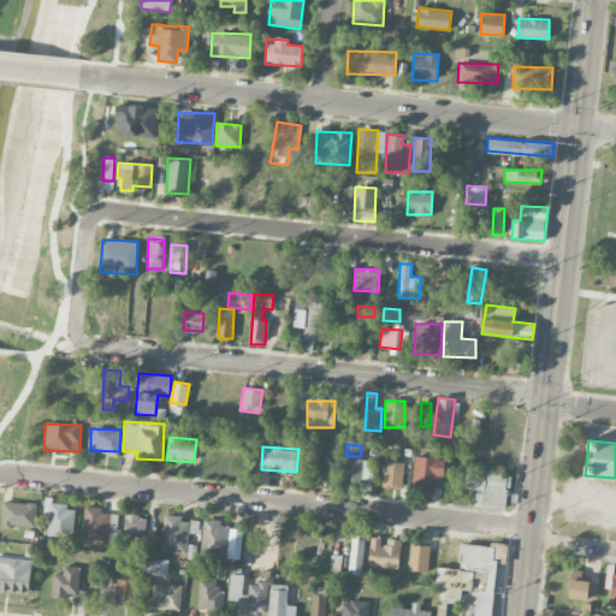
[(414,456),(413,489),(442,490),(444,457),(414,456)]
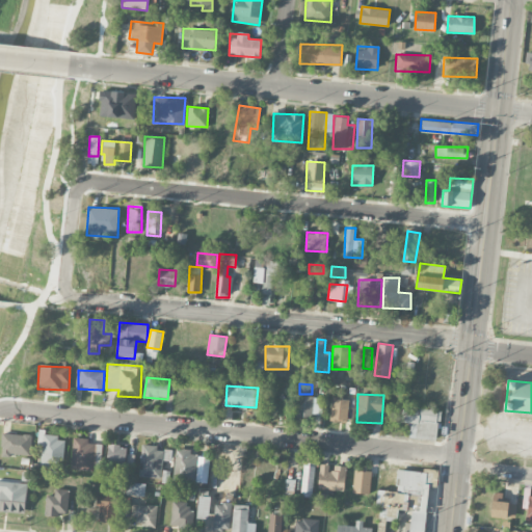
[(322,401),(314,401),(315,395),(297,395),(296,418),(313,418),(313,414),(322,414),(322,401)]
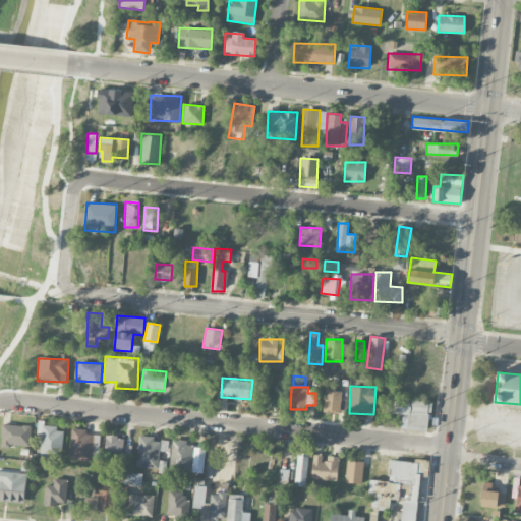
[(324,411),(340,412),(341,391),(325,390),(324,411)]
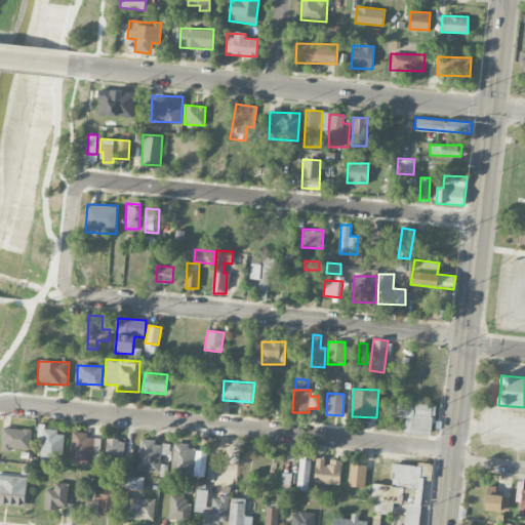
[(404,433),(432,434),(433,403),(397,402),(396,417),(405,417),(404,433)]
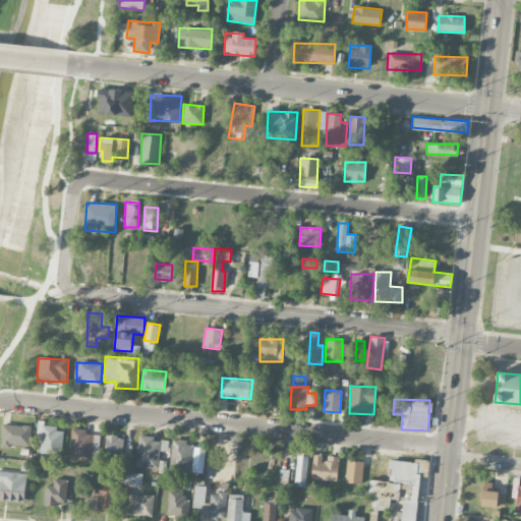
[(63,428),(44,426),(45,420),(41,420),(37,461),(60,463),(63,428)]
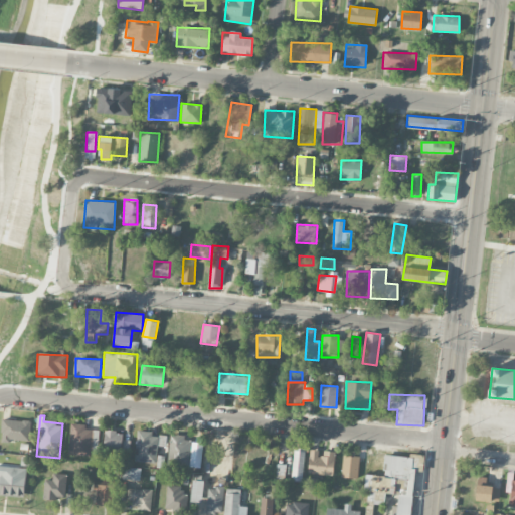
[(0,440),(30,441),(30,420),(1,419),(0,440)]
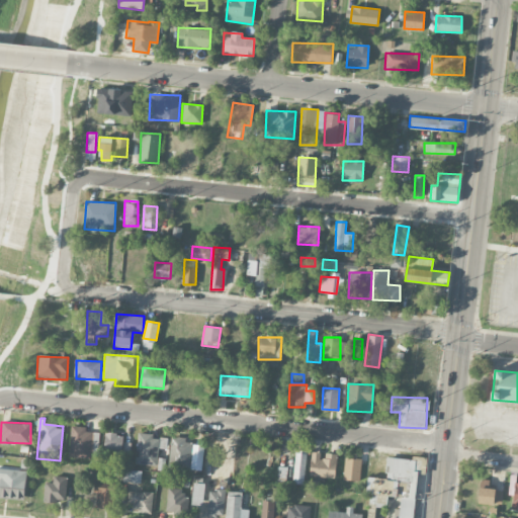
[(90,457),(91,428),(70,427),(69,456),(90,457)]
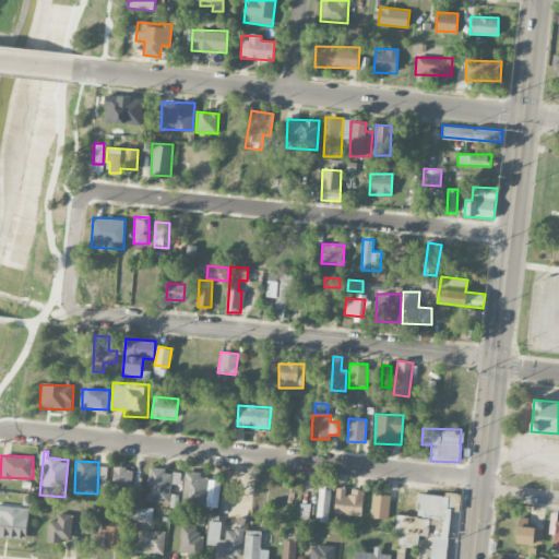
[(132,487),(133,468),(114,467),(113,487),(132,487)]
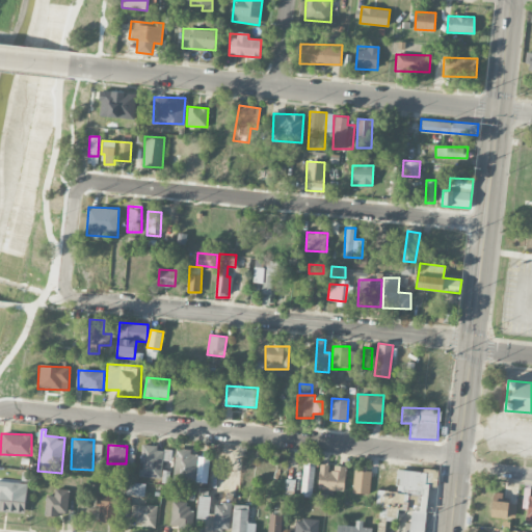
[(162,478),(163,461),(171,461),(171,450),(158,449),(158,445),(140,445),(139,476),(162,478)]
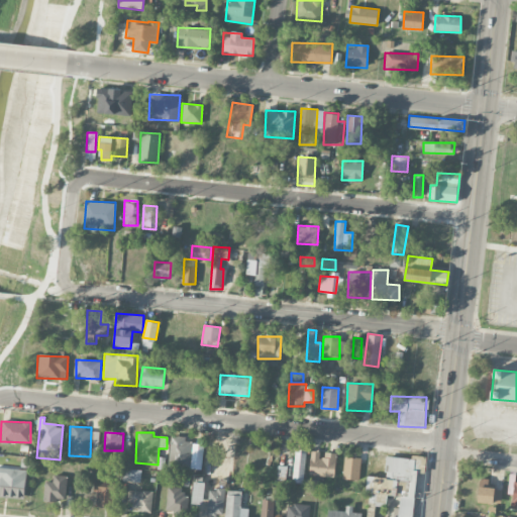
[(168,467),(190,469),(192,438),(171,436),(168,467)]
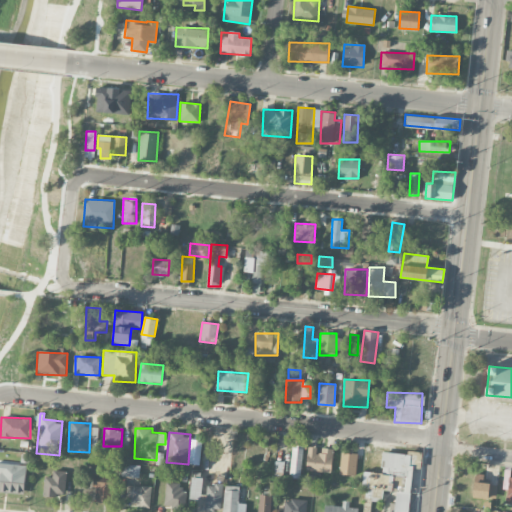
[(300,479),(304,446),(293,444),(289,477),(300,479)]
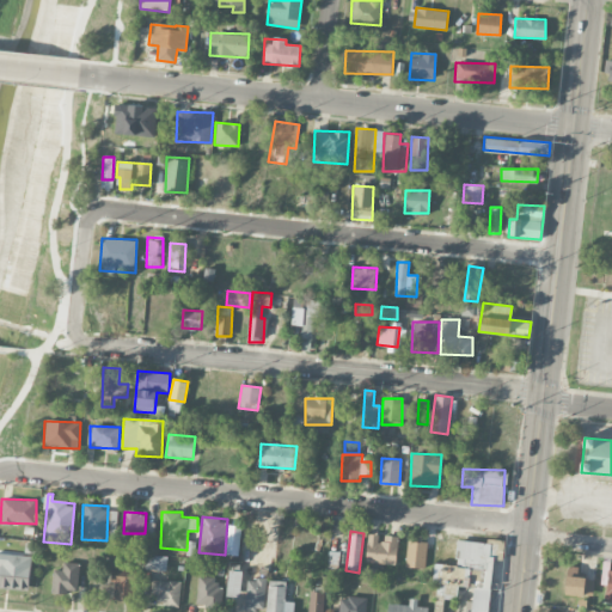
[(381,534),(367,533),(365,563),(397,564),(398,536),(381,534)]
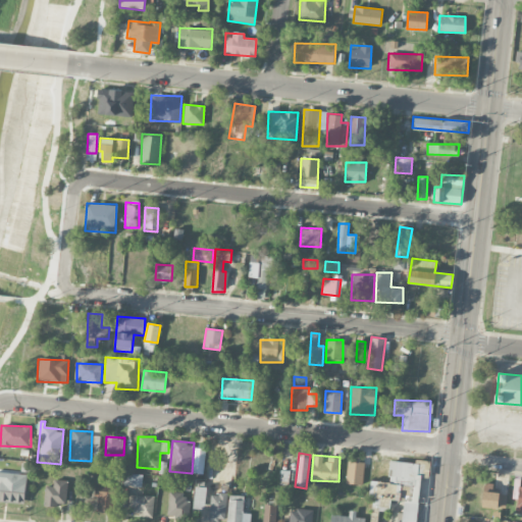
[(416,521),(422,464),(389,461),(387,482),(370,480),(369,497),(372,497),(369,521),(386,521),(389,500),(404,501),(402,512),(398,512),(396,521),(416,521)]
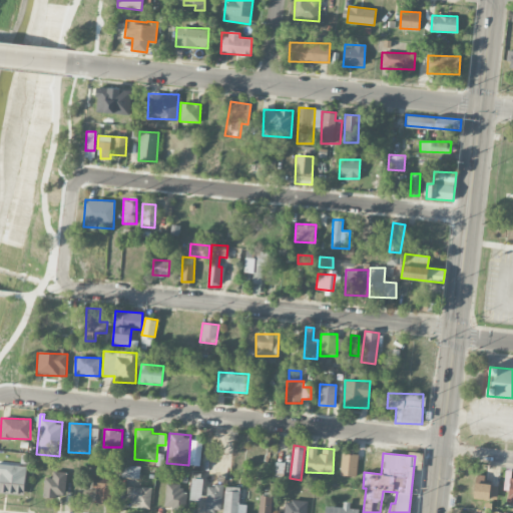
[(357,476),(358,454),(341,454),(340,475),(357,476)]
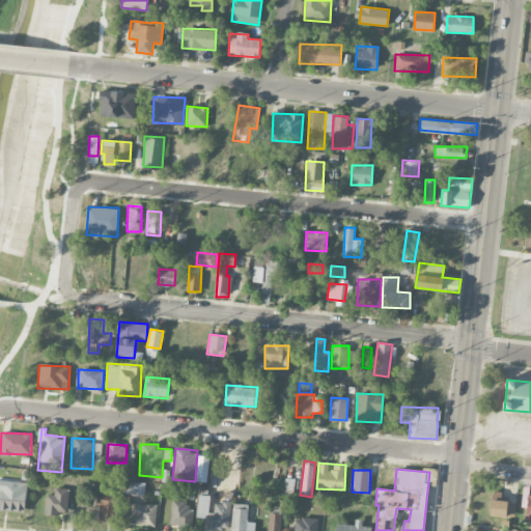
[(284,494),(295,494),(295,478),(285,478),(284,494)]
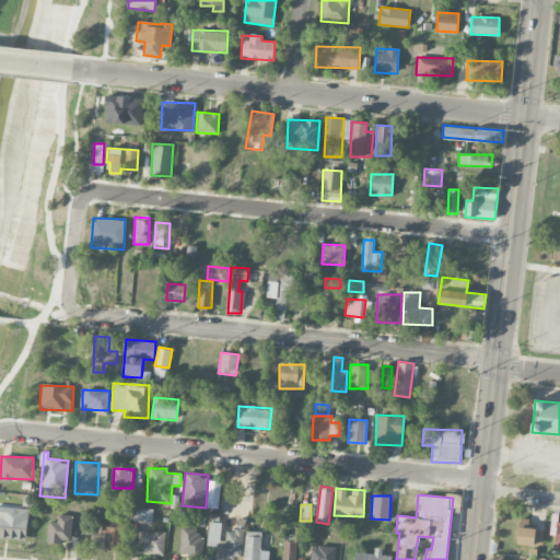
[(27,508),(0,505),(0,537),(27,539),(27,508)]
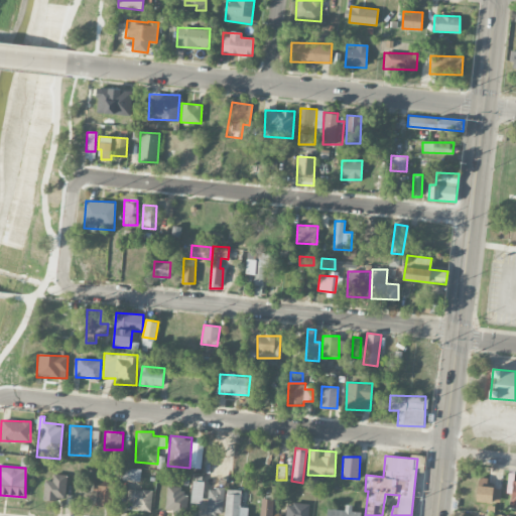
[(140,470),(124,467),(122,479),(139,481),(140,470)]
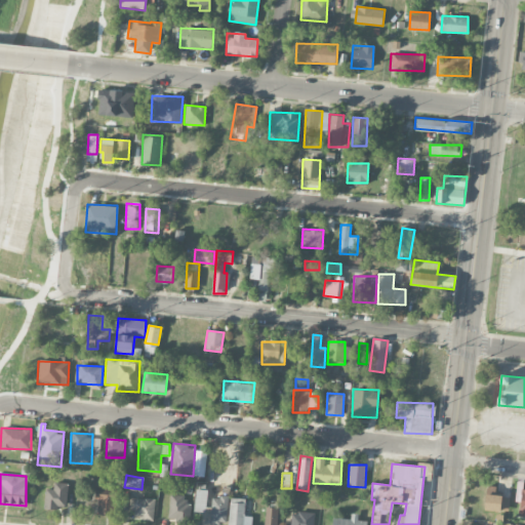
[(54,489),(44,488),(43,508),(66,509),(67,483),(54,482),(54,489)]
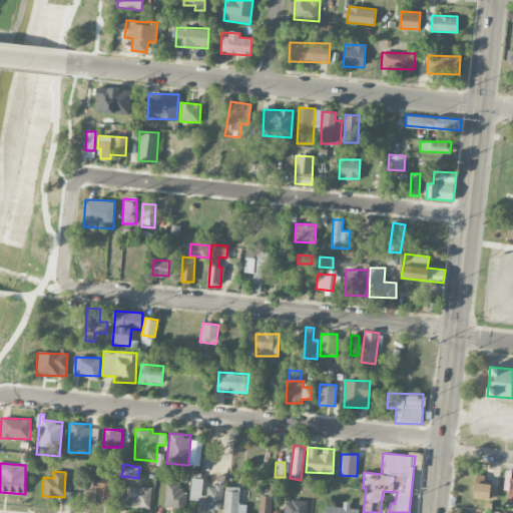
[(497,484),(485,483),(485,475),(475,474),(474,498),(497,499),(497,484)]
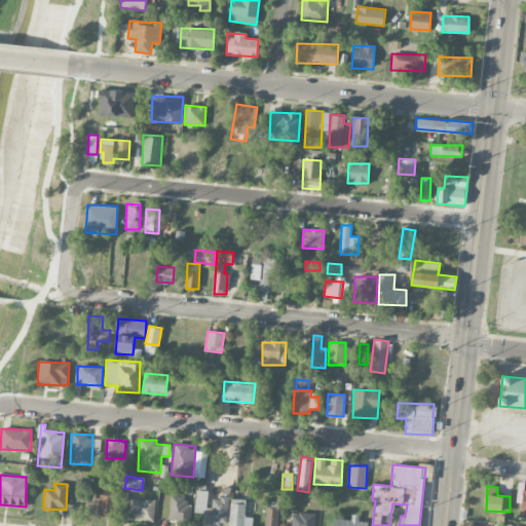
[(209,491),(196,490),(194,512),(205,513),(209,491)]
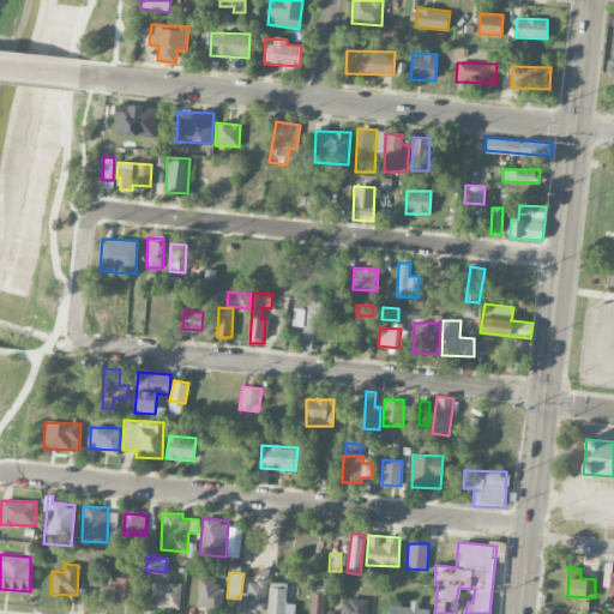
[(134,602),(136,578),(113,577),(112,601),(134,602)]
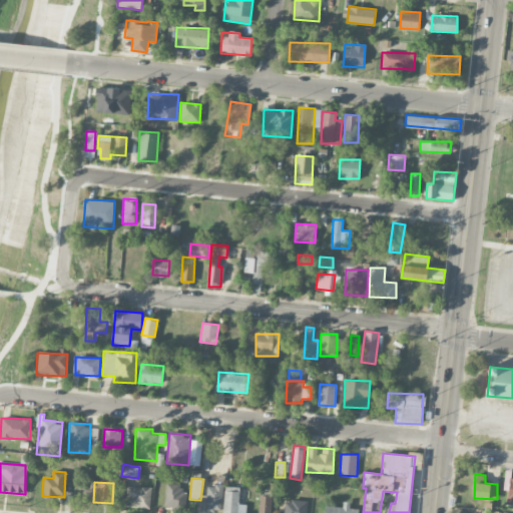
[(184,510),(185,484),(165,483),(164,509),(184,510)]
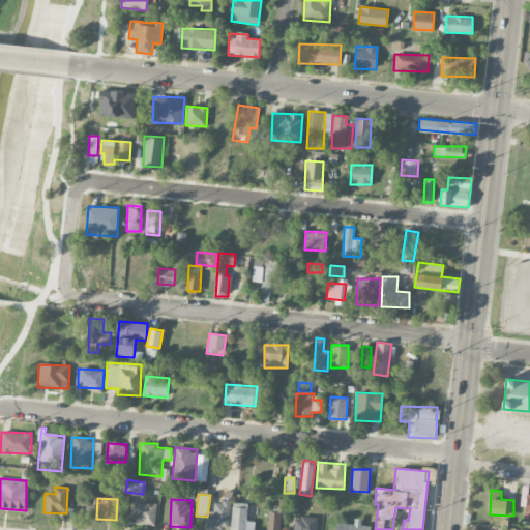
[(227,529),(232,503),(214,500),(211,528),(225,529),(227,529)]
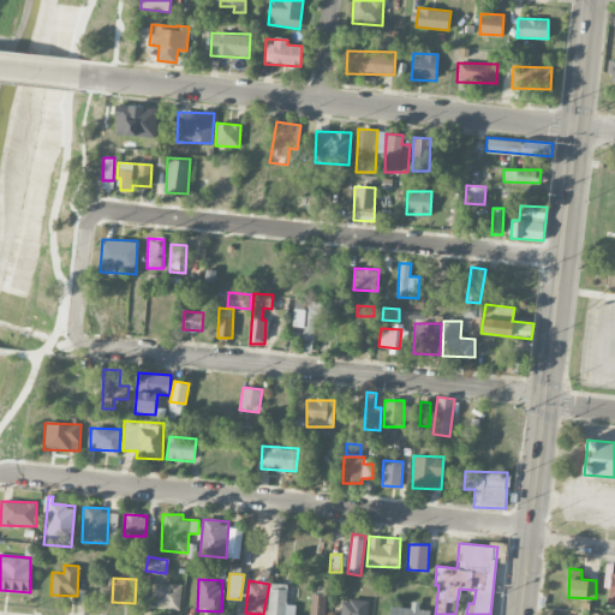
[(151,607),(180,608),(181,584),(153,583),(151,607)]
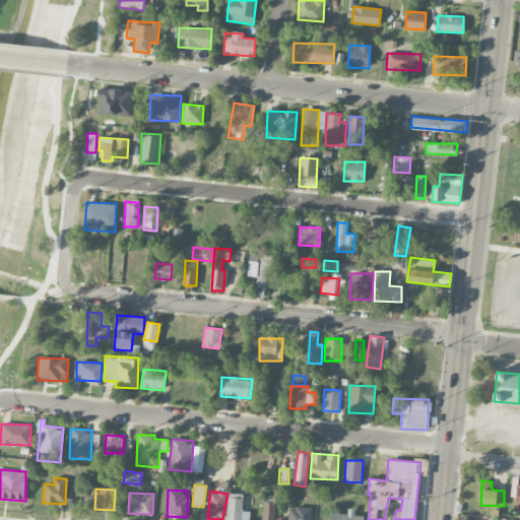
[(226,519),(249,519),(250,511),(243,511),(244,494),(228,493),(226,519)]
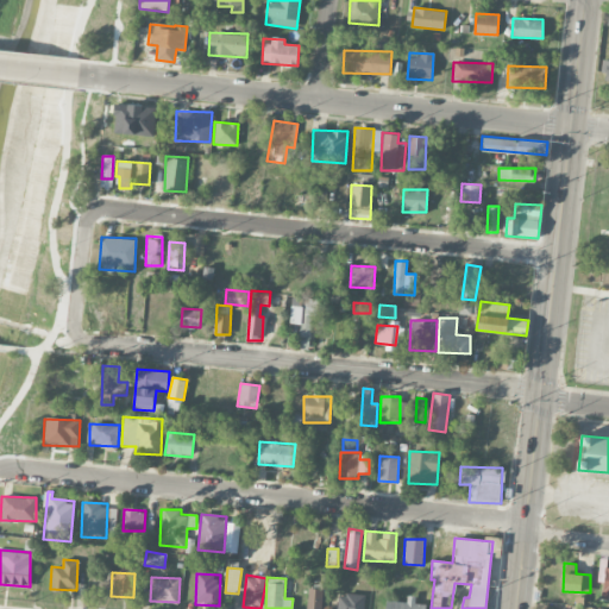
[(321,608),(322,589),(308,588),(306,608),(321,608)]
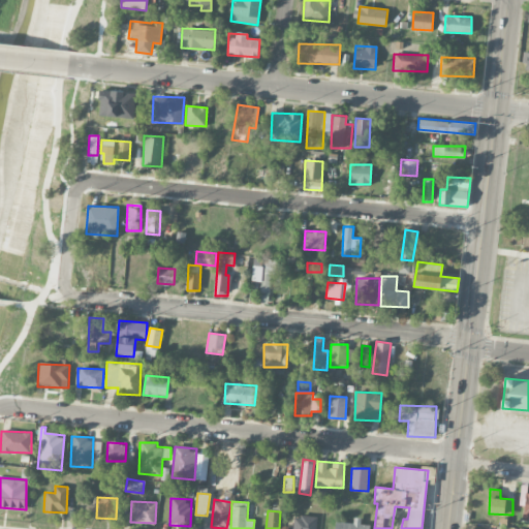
[(315,528),(316,517),(292,516),(292,528),(315,528)]
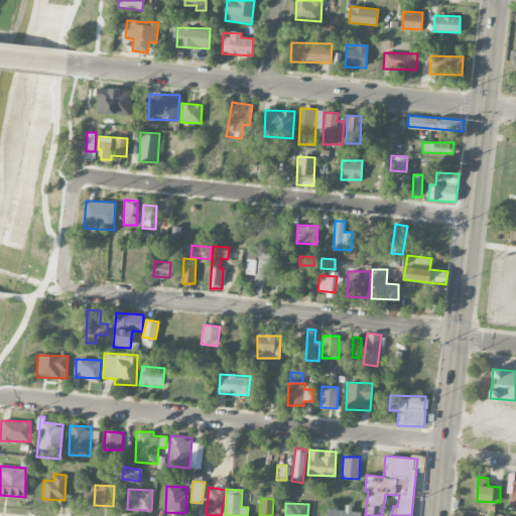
[(327,507),(326,515),(360,515),(361,512),(352,511),(352,509),(327,507)]
